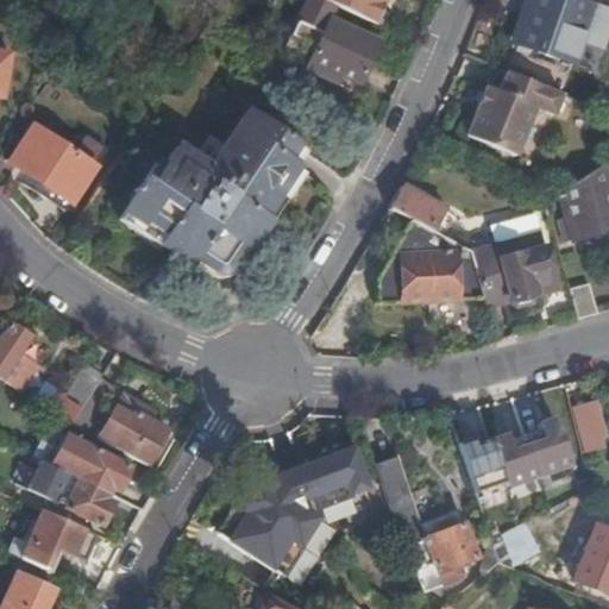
[(316,46),(307,67),(330,77),(333,70),(360,83),(380,42),(332,17),(338,6),(325,0),(308,0),(292,35),(316,46)]
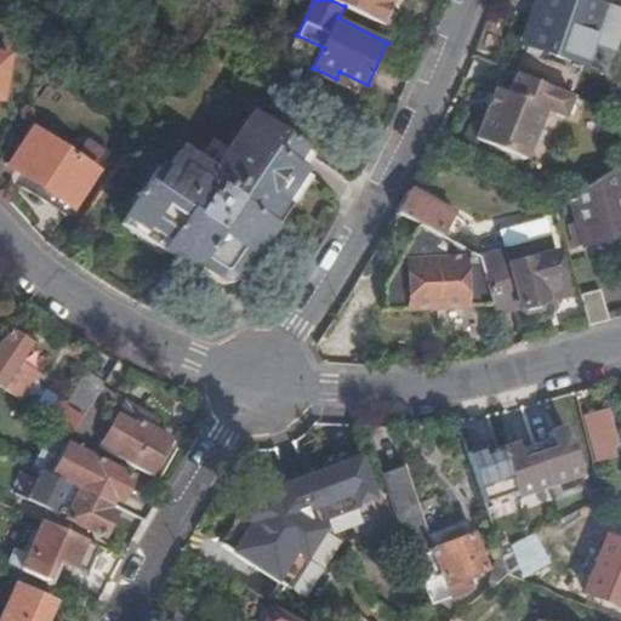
[(394,0),(393,0),(331,0),(345,6),(386,26),(394,0)]
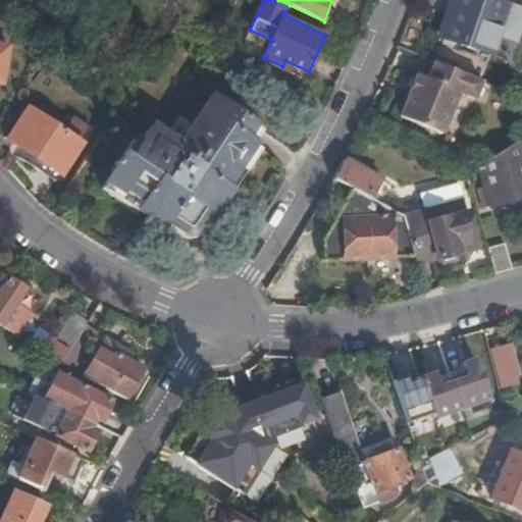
[(493,54),(512,2),(506,0),(453,0),(453,3),(456,4),(445,36),(493,54)]
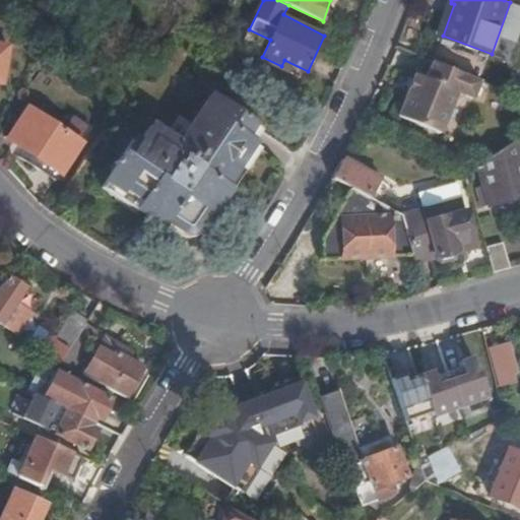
[(262,57),(270,40),(249,29),(241,47),(262,57)]
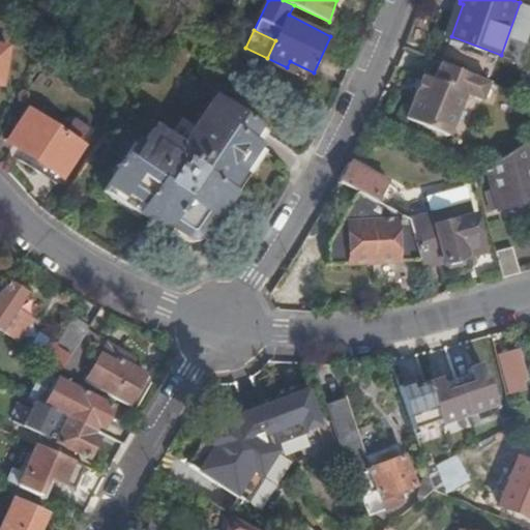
[(0,83),(3,84),(8,48),(0,46),(0,83)]
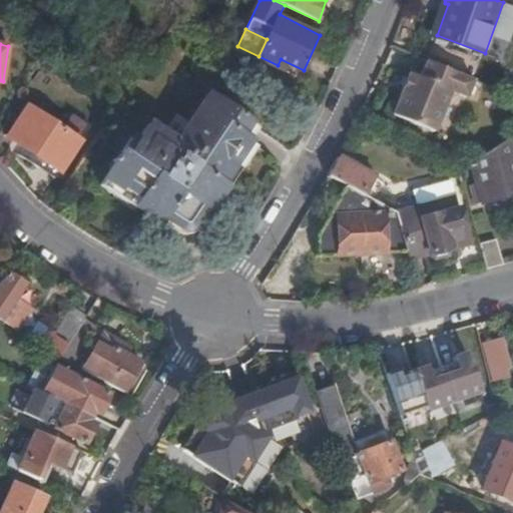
[(433,79),(440,62),(430,58),(423,74),(433,79)]
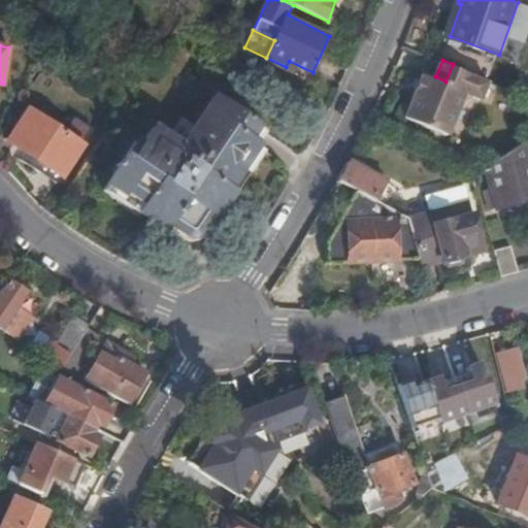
[(486,78),(453,64),(446,81),(435,76),(425,72),(406,114),(449,133),(464,98),(472,94),(482,98),(490,79),(486,78)]
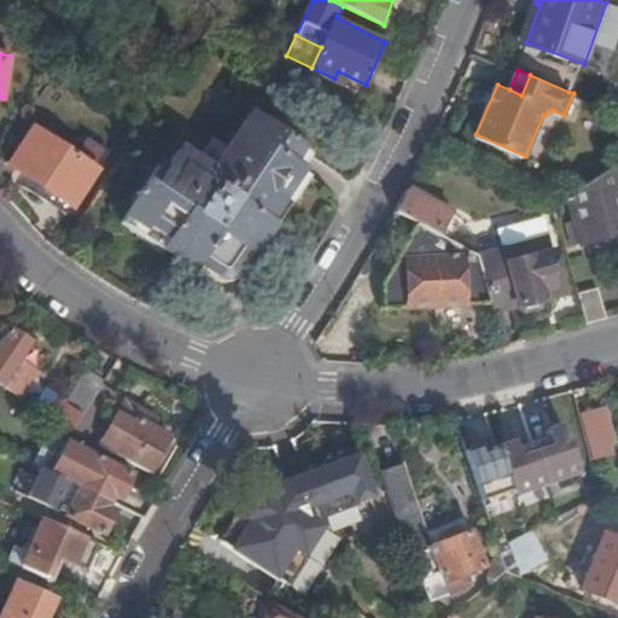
[(215,89),(209,99),(216,104),(222,94),(215,89)]
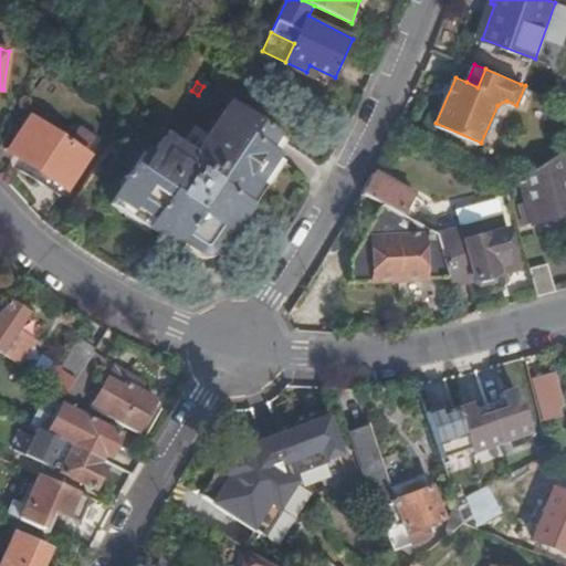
[(128,181),(117,198),(134,209),(136,205),(185,236),(189,229),(198,233),(212,228),(217,221),(224,226),(254,176),(259,179),(275,153),(266,147),(275,133),(266,127),(269,125),(265,123),(264,126),(230,105),(195,157),(165,137),(153,156),(147,152),(129,178),(127,176),(125,179),(128,181)]
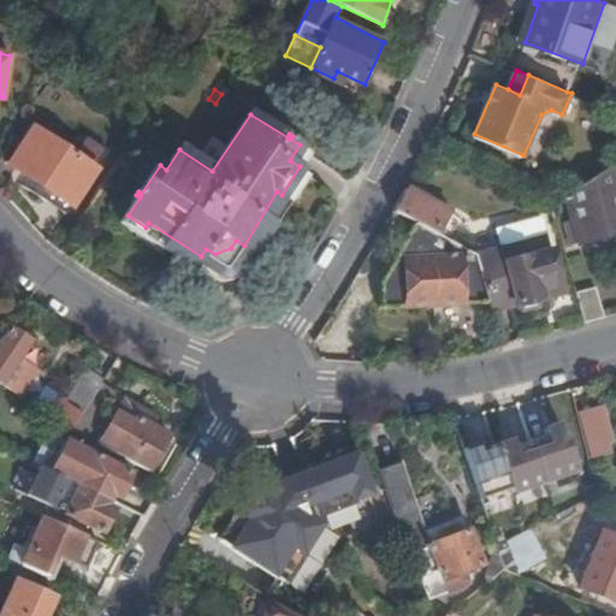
[(41,184),(72,205),(77,208),(78,205),(75,202),(83,190),(89,194),(104,173),(96,170),(110,152),(88,136),(76,152),(73,150),(72,153),(35,129),(12,161),(9,159),(7,161),(41,184)]
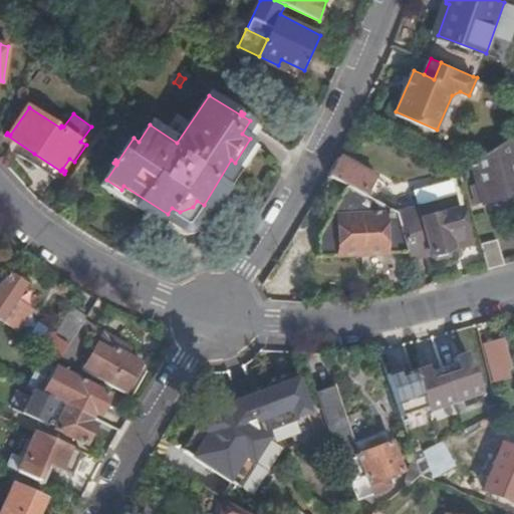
[(258,126),(250,120),(242,134),(250,139),(258,126)]
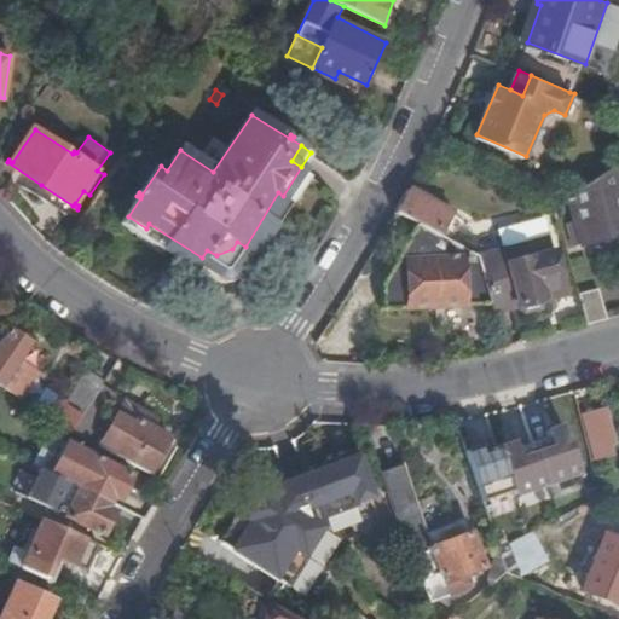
[(618,232),(618,163),(571,196),(578,221),(570,224),(576,247),(618,232)]
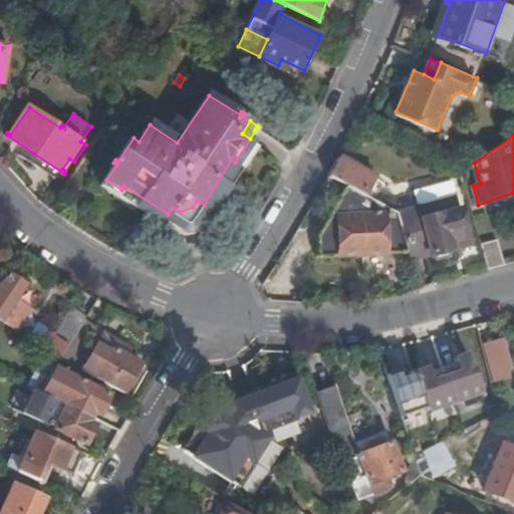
[(121,190),(106,180),(102,186),(138,209),(139,206),(179,232),(185,235),(192,234),(199,230),(209,215),(227,187),(229,189),(257,144),(250,139),(235,163),(231,160),(204,205),(195,218),(191,223),(187,224),(183,223),(168,214),(123,186),(121,190)]
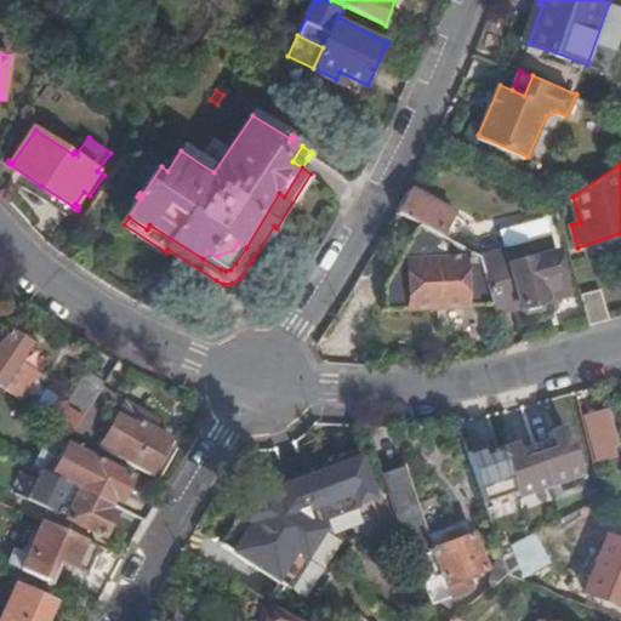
[(73,206),(41,186),(36,194),(68,215),(73,206)]
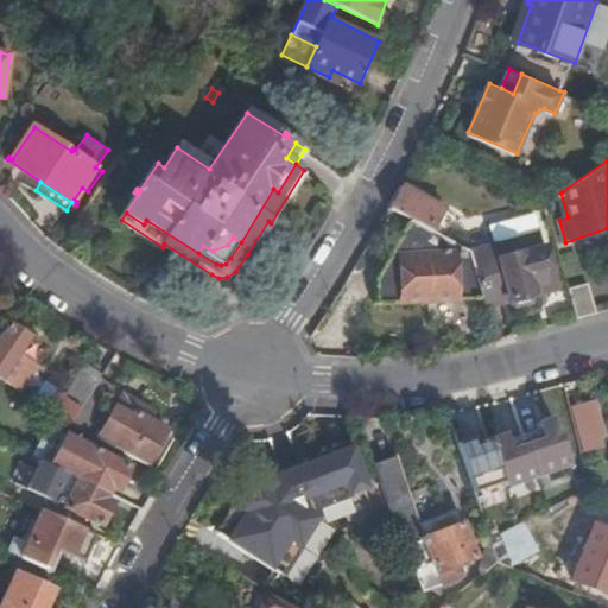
[(412,219),(447,238),(455,221),(444,215),(448,209),(404,184),(392,207),(412,219)]
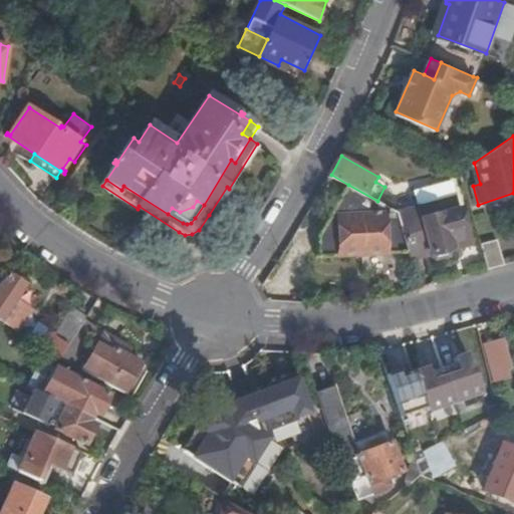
[(99,175),(94,182),(100,185),(104,178),(99,175)]
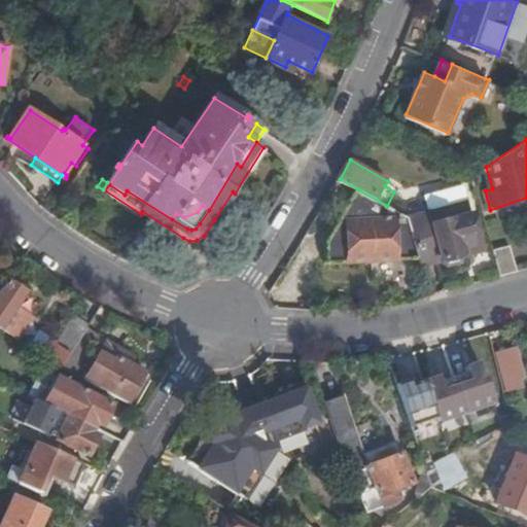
[(426,197),(430,211),(470,201),(466,185),(426,197)]
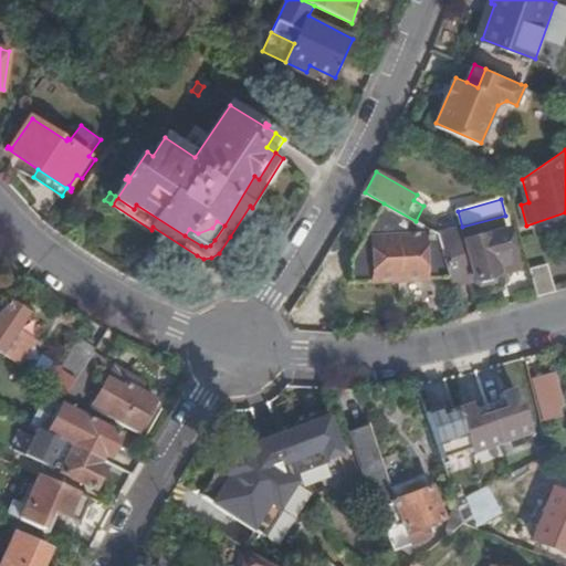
[(352,281),(450,275),(438,233),(416,221),(384,203),(346,266),(352,281)]
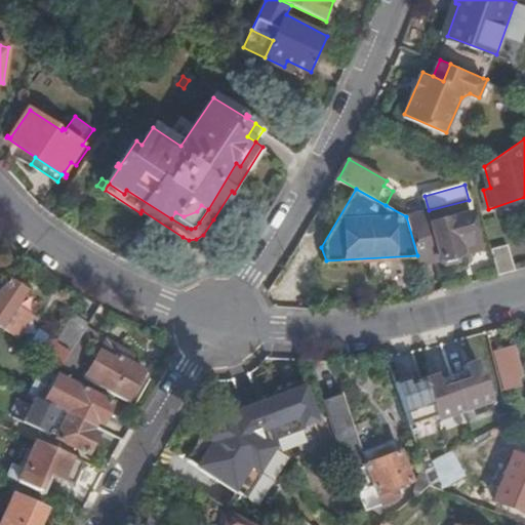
[(429,210),(406,216),(417,255),(419,263),(441,256),(441,258),(443,258),(444,261),(448,264),(460,260),(463,255),(462,252),(461,248),(480,243),(469,200),(429,210)]
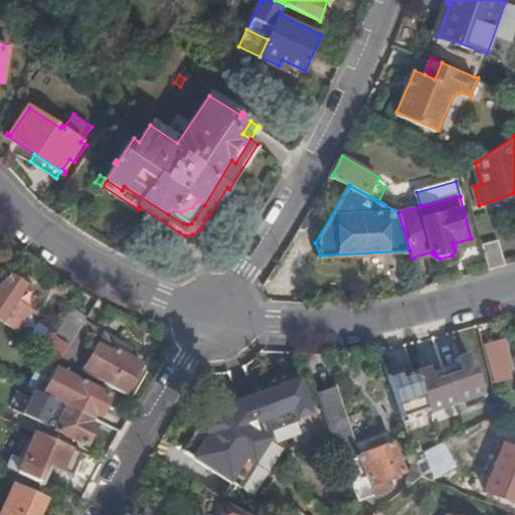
[(172,208),(168,214),(183,223),(187,224),(191,223),(195,218),(204,205),(197,201),(193,207),(180,212),(172,208)]
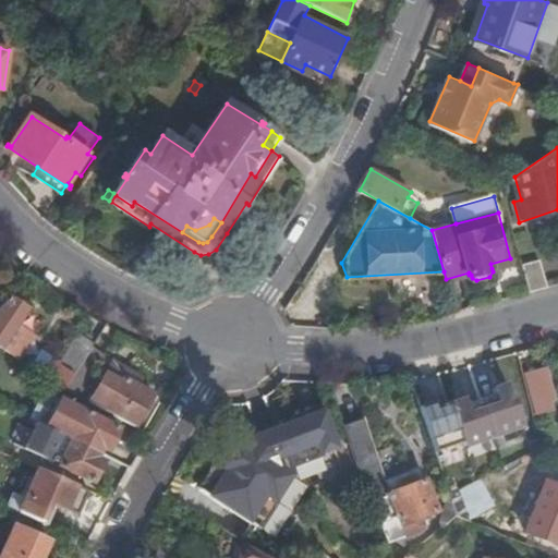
[(490,264),(492,268),(511,263),(510,258),(490,264)]
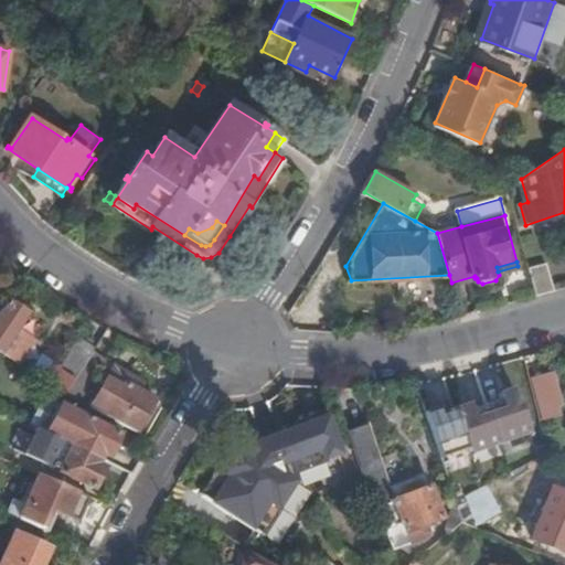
[(548,264),(531,267),(539,295),(556,290),(548,264)]
